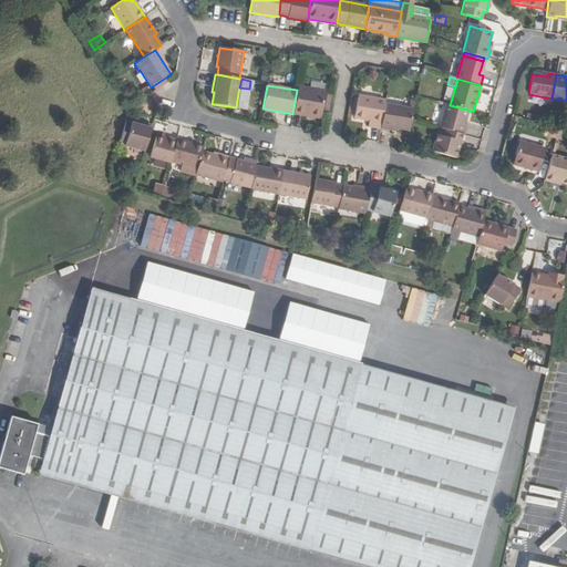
[(298,86),(297,90),(292,114),(320,119),(326,91),(298,86)]
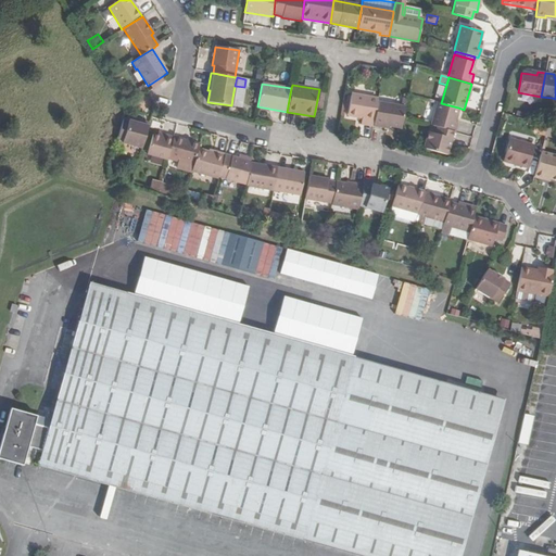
[(243,100),(245,88),(244,87),(235,86),(232,98),(243,100)]
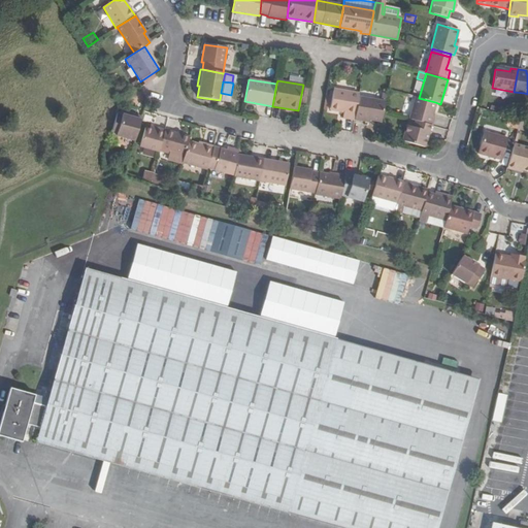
[(343,112),(342,118),(354,120),(358,96),(359,93),(351,92),(334,89),(333,89),(329,109),(343,112)]
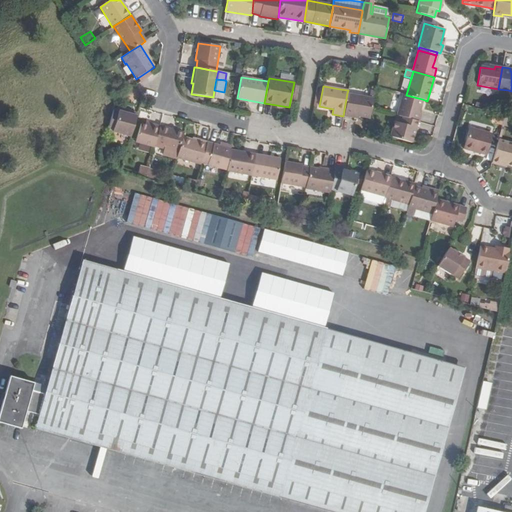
[(373,98),(347,93),(343,116),(354,118),(355,115),(358,116),(369,118),(371,108),(373,98)]
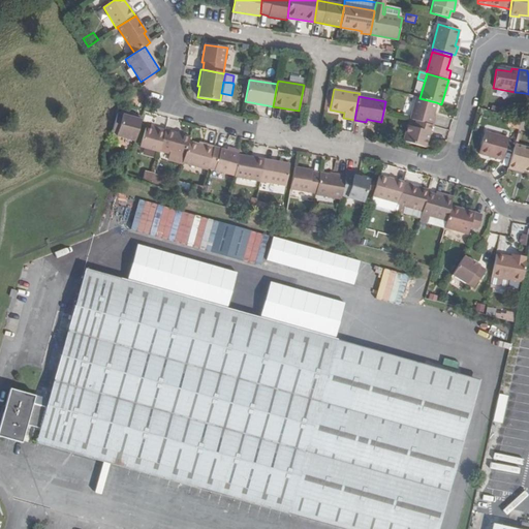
[(419,98),(415,97),(409,119),(415,121),(433,126),(435,117),(433,117),(436,102),(419,98)]
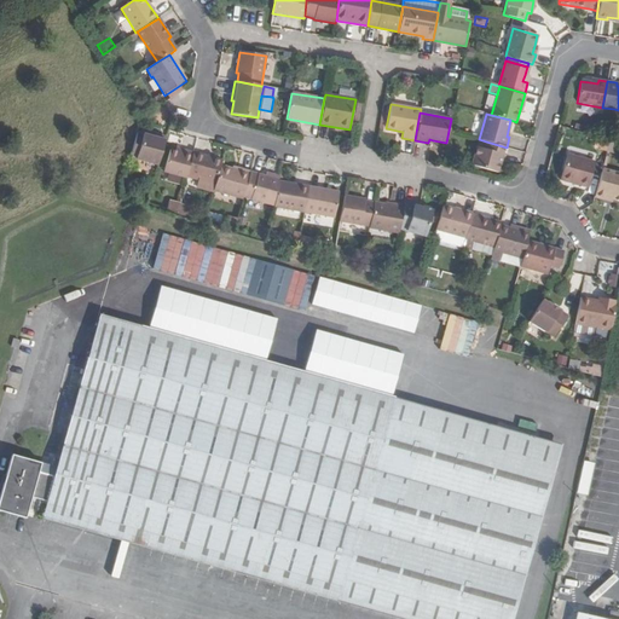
[(155,138),(137,133),(129,158),(157,166),(166,138),(156,136),(155,138)]
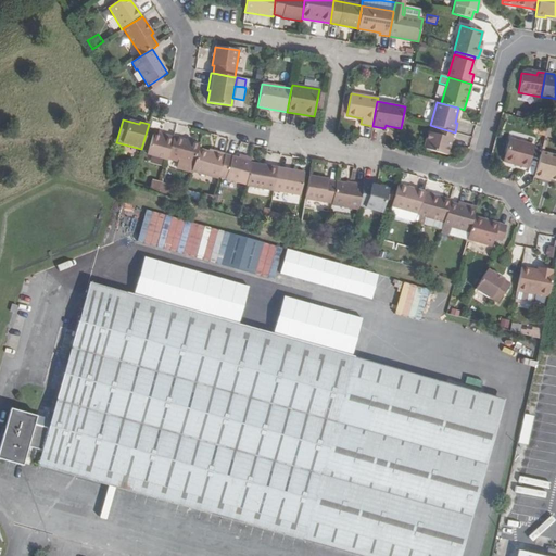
[(460,130),(468,131),(471,122),(463,119),(460,130)]
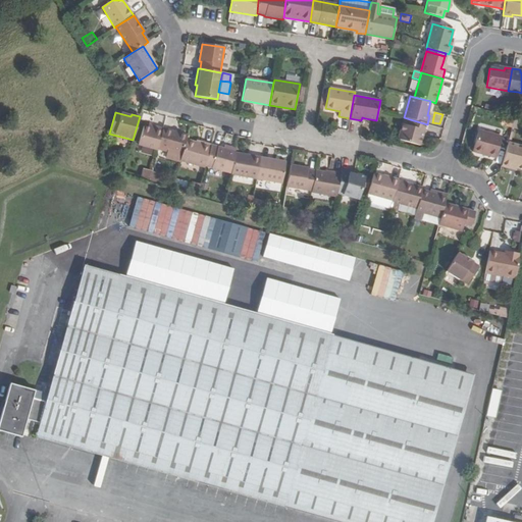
[(511,128),(514,118),(508,116),(505,126),(511,128)]
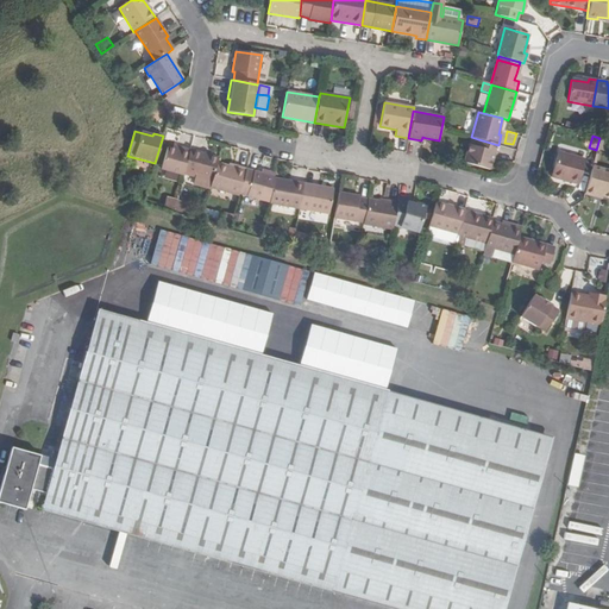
[(607,152),(608,144),(608,139),(600,138),(596,150),(607,152)]
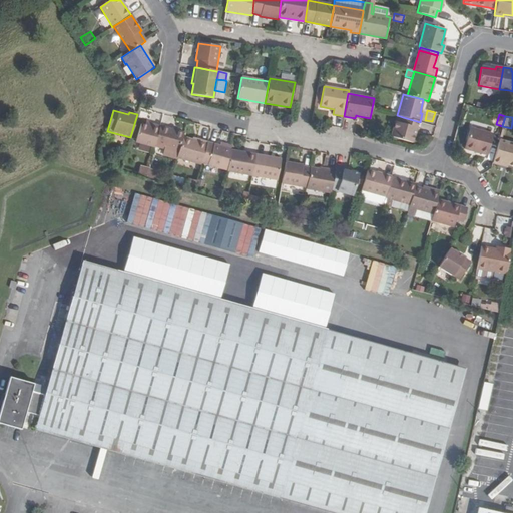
[(416,128),(418,129),(420,122),(403,117),(401,124),(394,122),(390,137),(412,143),(416,128)]
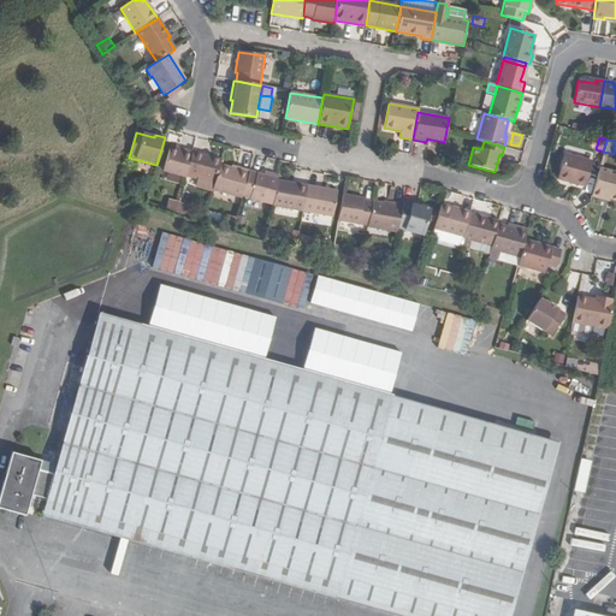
[(169,150),(163,171),(184,177),(185,176),(191,153),(182,149),(181,154),(175,152),(169,150)]
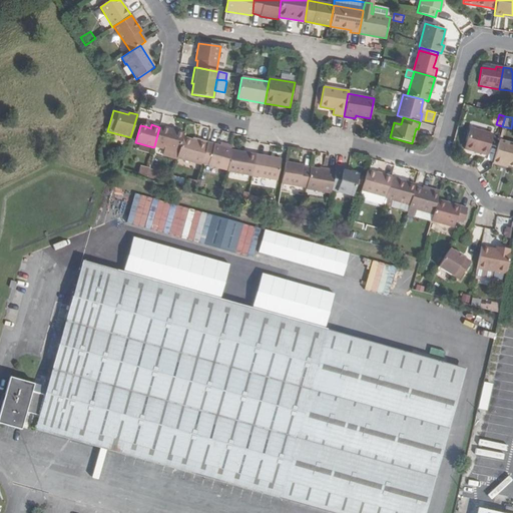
[(183,133),(159,127),(154,146),(165,150),(166,148),(178,152),(182,138),(183,133)]
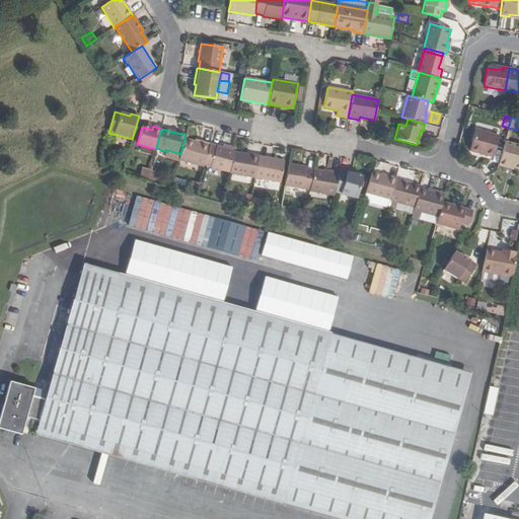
[(474,129),(469,150),(493,157),(499,136),(474,129)]
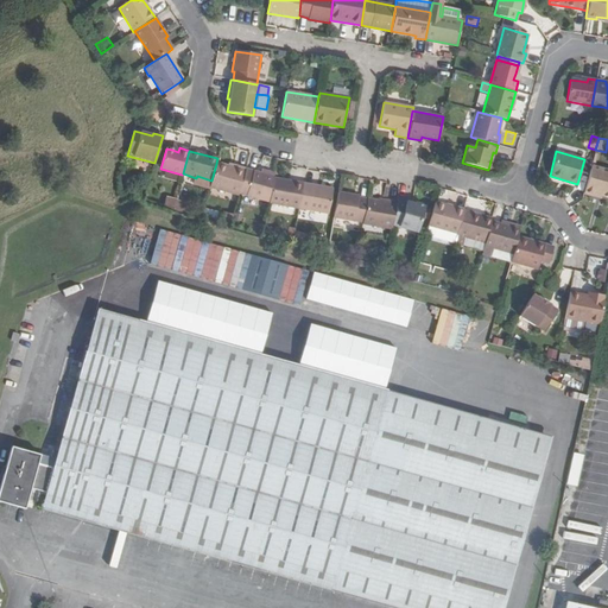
[(232,168),(216,164),(211,181),(209,188),(238,196),(239,195),(245,170),(246,169),(233,166),(232,168)]
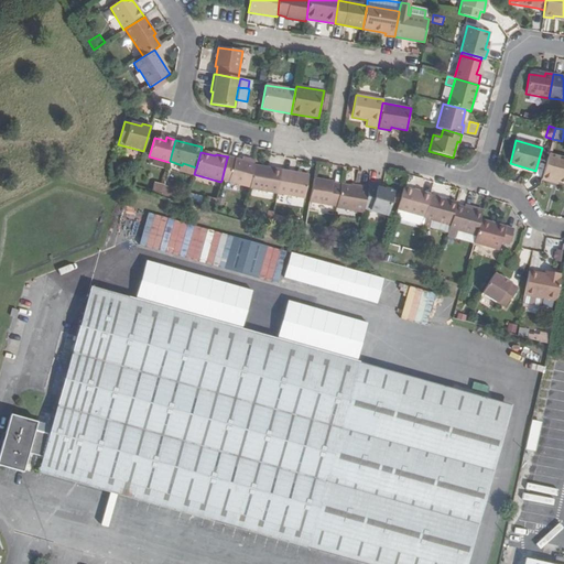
[(563,158),(550,154),(549,153),(541,179),(551,182),(551,180),(557,181),(563,182),(563,158)]
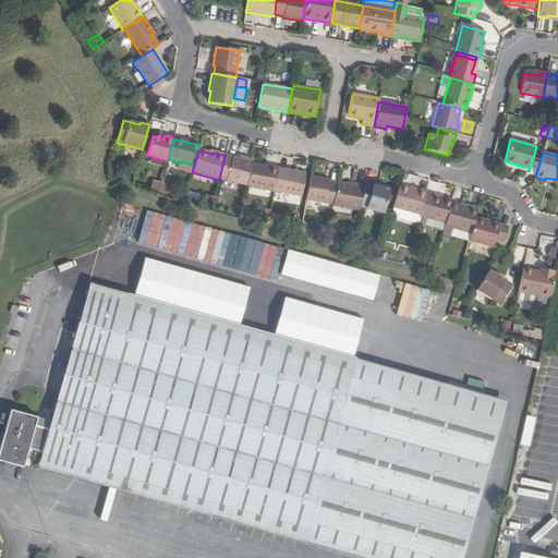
[(251,164),(225,156),(219,179),(246,186),(251,164)]
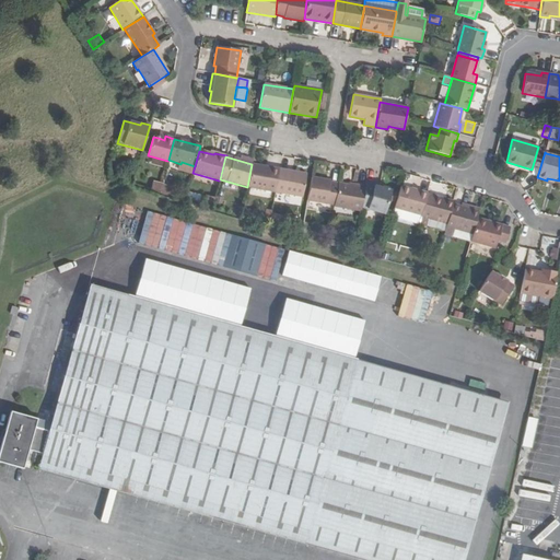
[(279,168),(252,164),(247,187),(276,191),(279,168)]
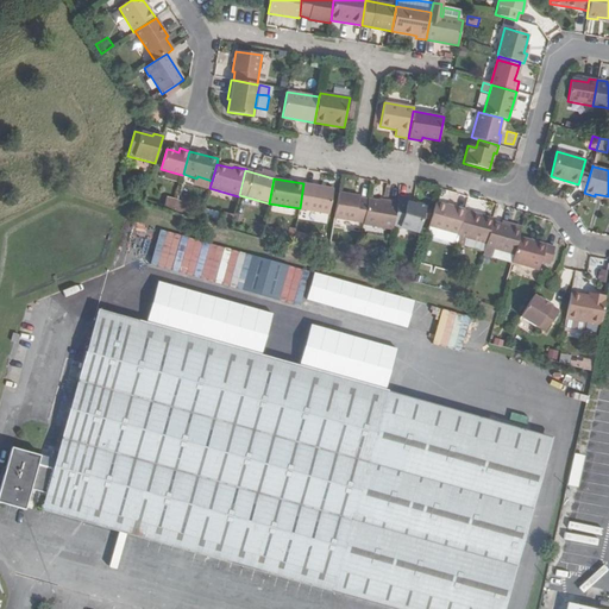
[(333,189),(303,183),(300,208),(328,214),(333,189)]
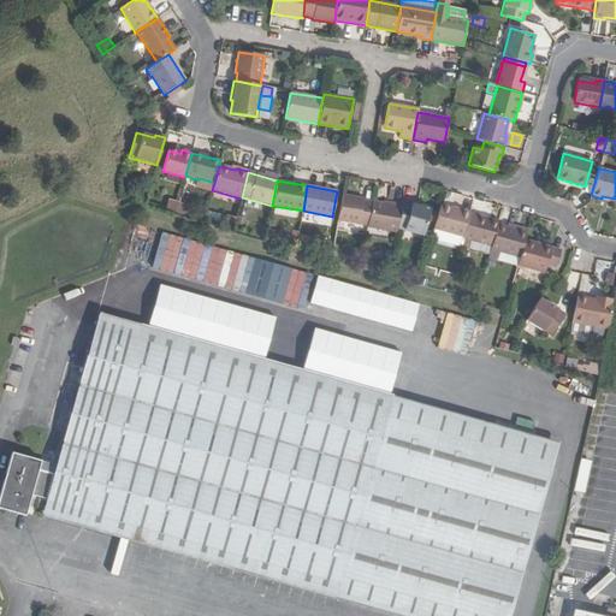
[(178,201),(149,194),(144,209),(173,218),(178,202),(178,201)]
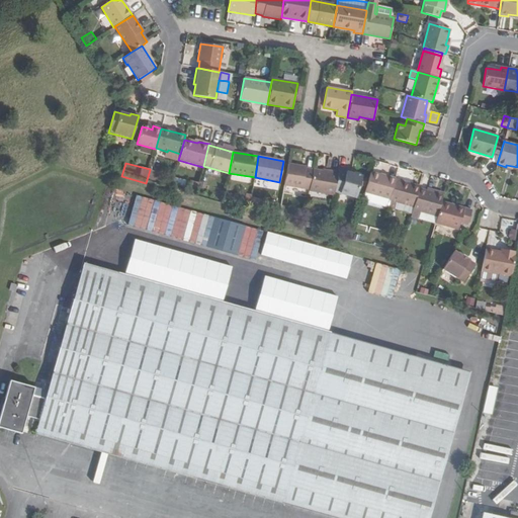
[(306,167),(287,164),(284,185),(309,189),(313,170),(306,169),(306,167)]
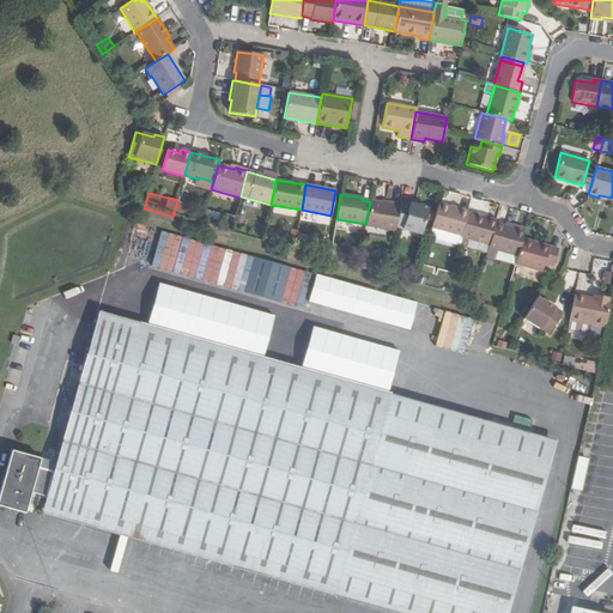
[(194,206),(177,201),(173,217),(201,225),(205,213),(192,210),(194,206)]
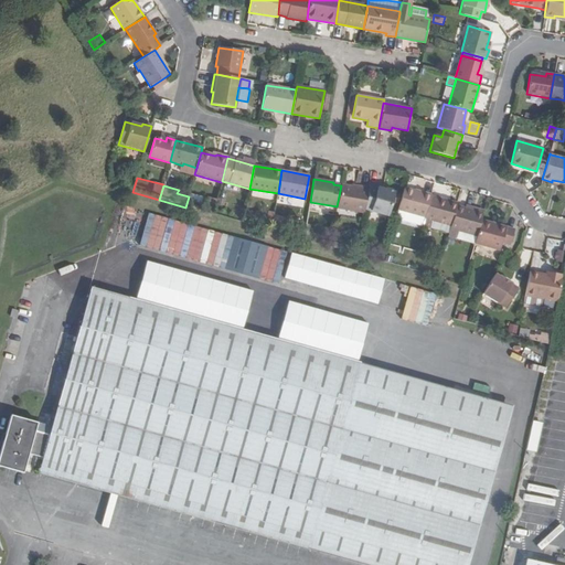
[(359,189),(341,185),(337,206),(337,209),(364,213),(364,210),(369,189),(359,187),(359,189)]
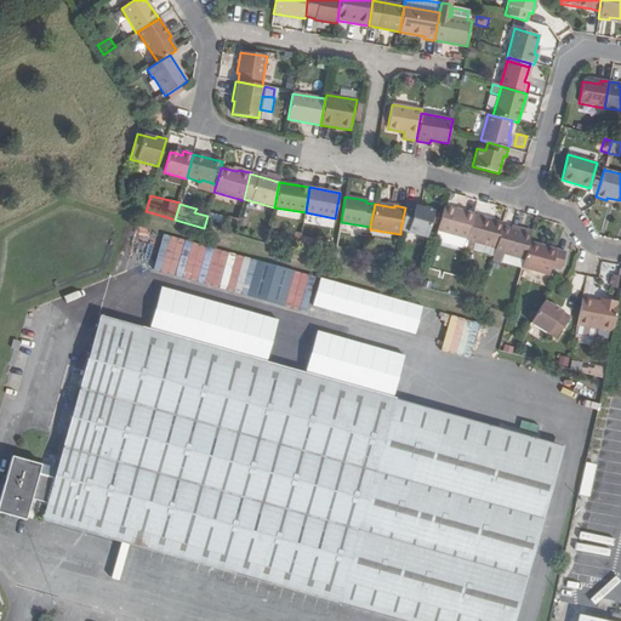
[(405,204),(405,208),(400,231),(427,237),(431,222),(434,212),(405,204)]
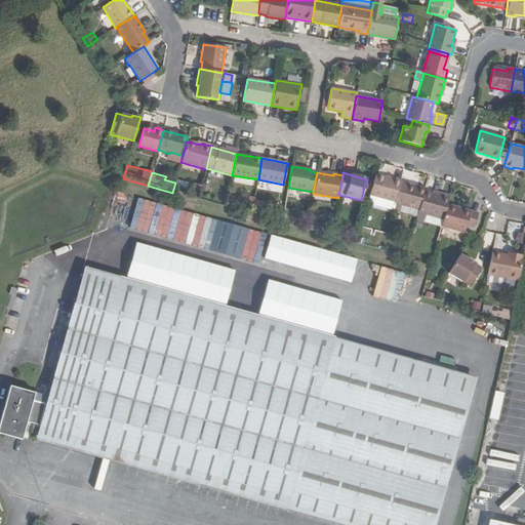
[(400,182),(374,175),(373,182),(370,190),(369,196),(370,196),(368,203),(392,210),(400,182)]
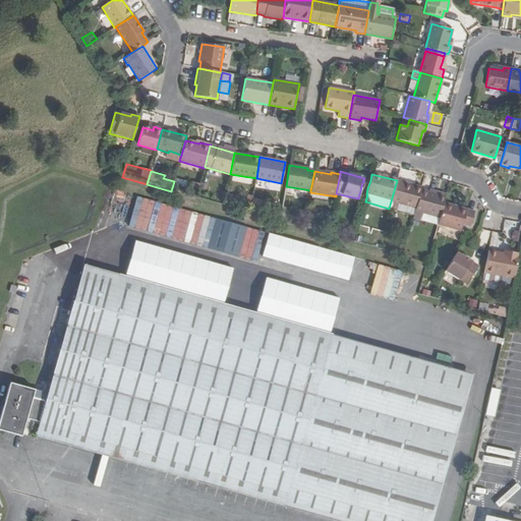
[(175,178),(173,186),(185,189),(187,181),(175,178)]
